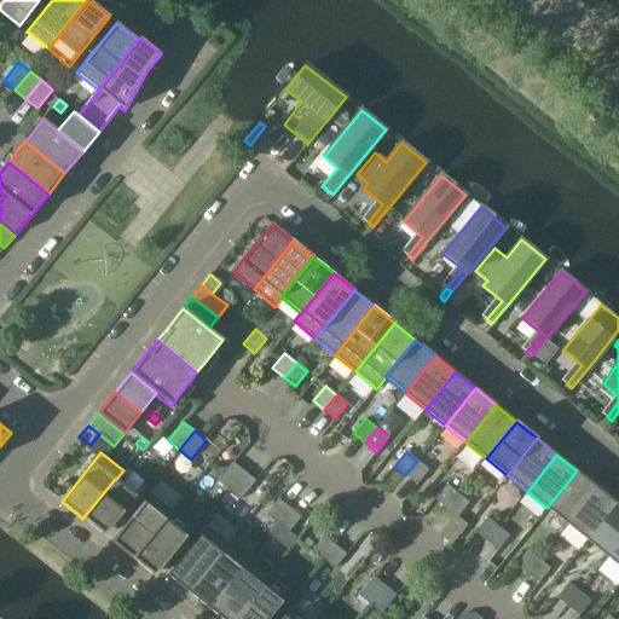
[(429,470),(417,461),(405,475),(417,485),(429,470)]
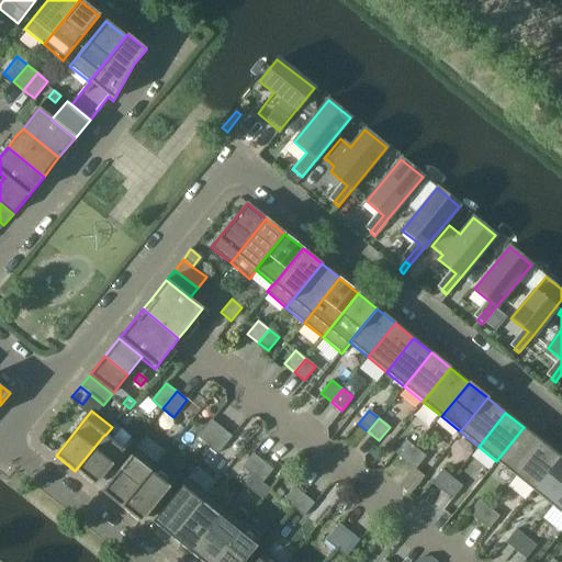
[(198,437),(209,446),(222,428),(212,419),(198,437)]
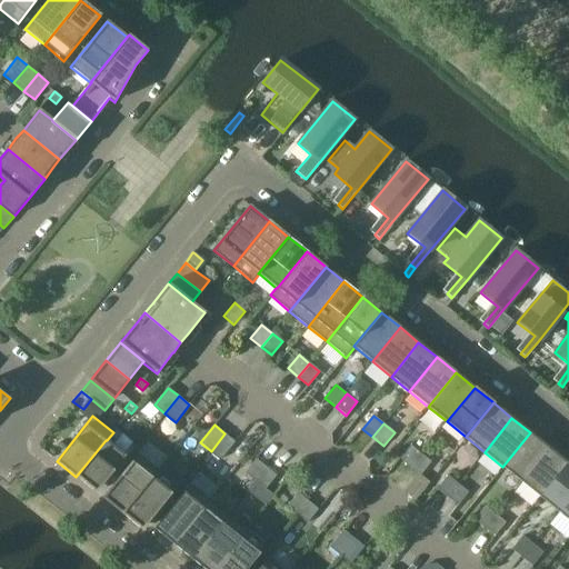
[(502,467),(521,482),(549,448),(530,432),(502,467)]
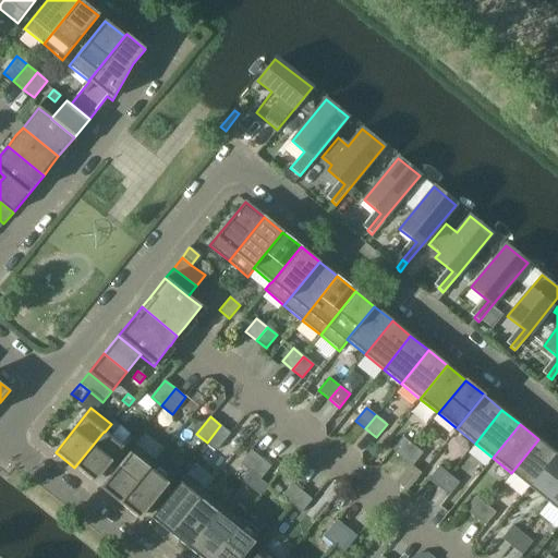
[(220,425),(207,443),(217,450),(231,434),(220,425)]
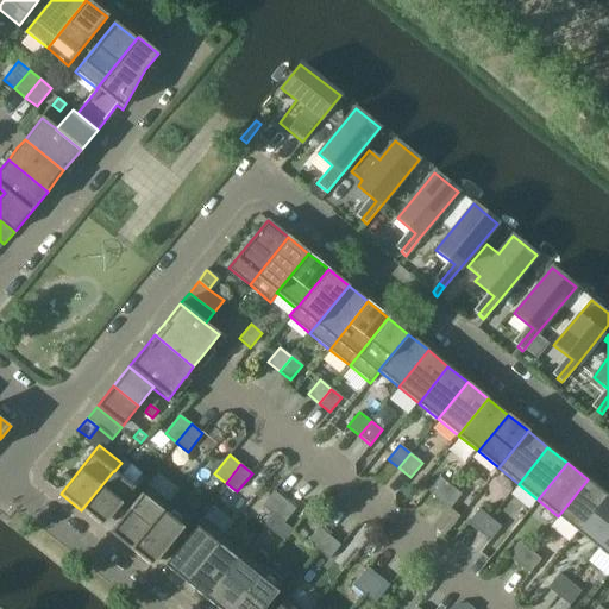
[(133,488),(114,471),(113,471),(81,510),(102,527),(133,488)]
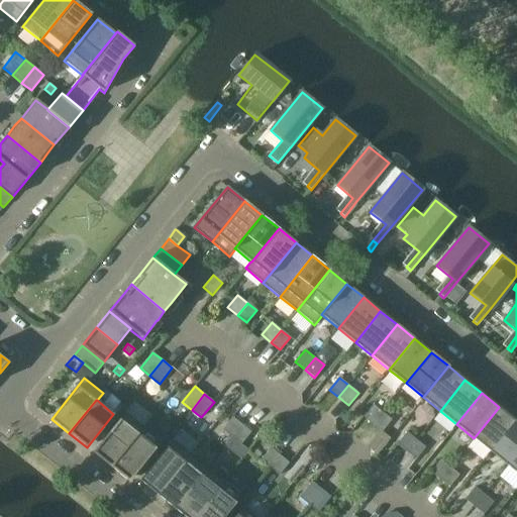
[(383,412),(373,405),(364,417),(373,424),(383,412)]
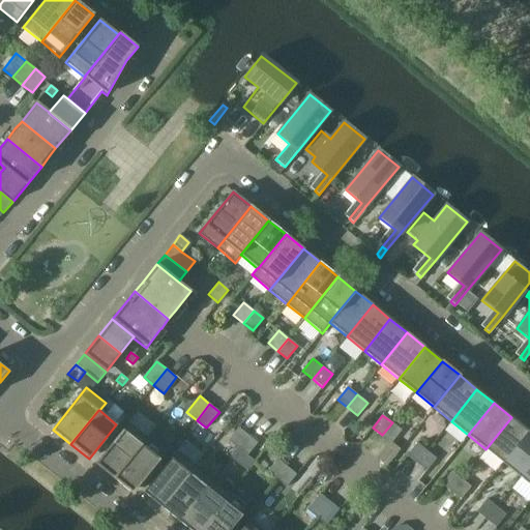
[(486,449),(503,463),(529,432),(511,417),(486,449)]
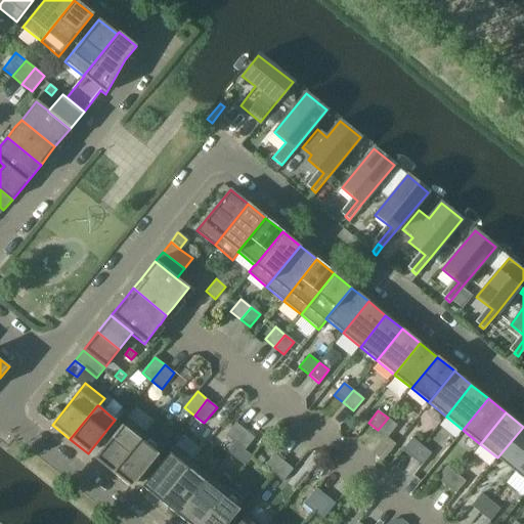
[(397,426),(388,418),(378,430),(387,438),(397,426)]
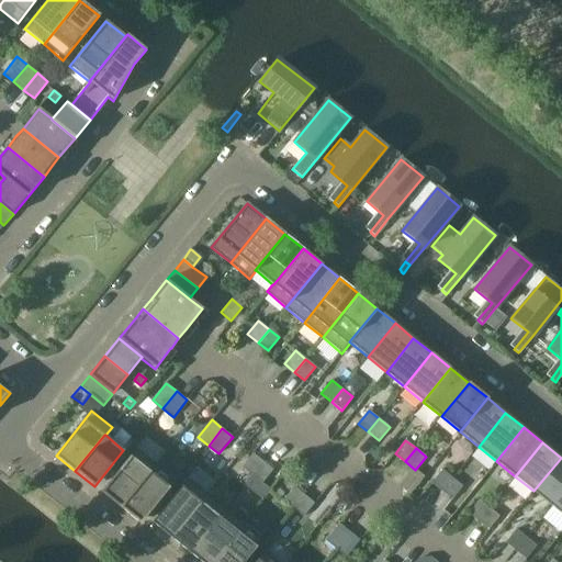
[(101,492),(121,507),(149,471),(150,472),(156,465),(136,449),(101,492)]
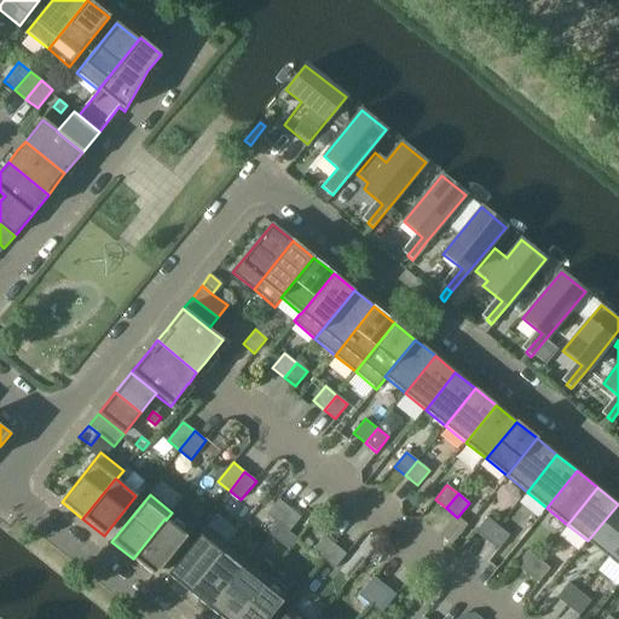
[(264,518),(275,527),(290,508),(278,499),(264,518)]
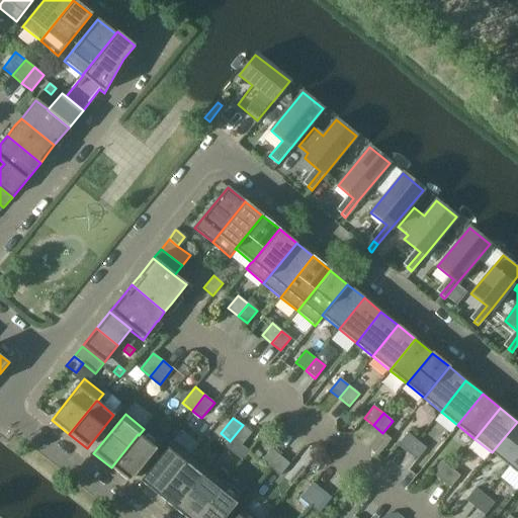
[(492,452),(509,466),(517,454),(517,422),(492,452)]
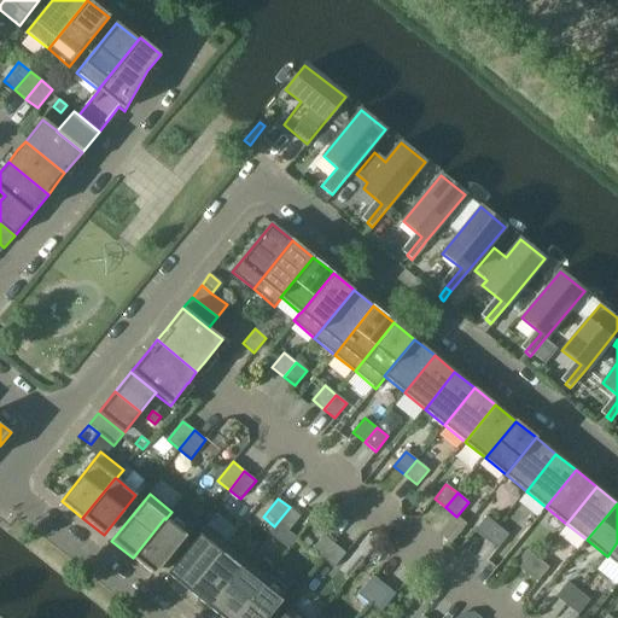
[(274,526),(285,535),(301,517),(290,507),(274,526)]
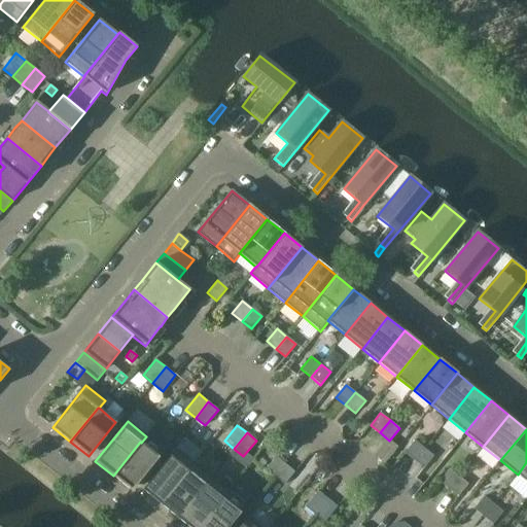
[(424,448),(415,441),(405,453),(415,460),(424,448)]
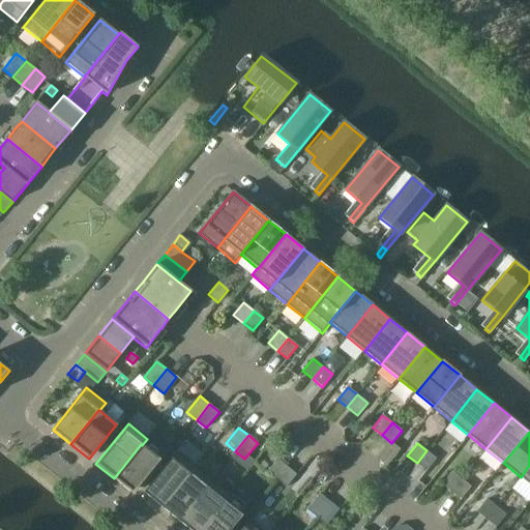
[(142,445),(141,444),(114,478),(131,494),(159,460),(142,445)]
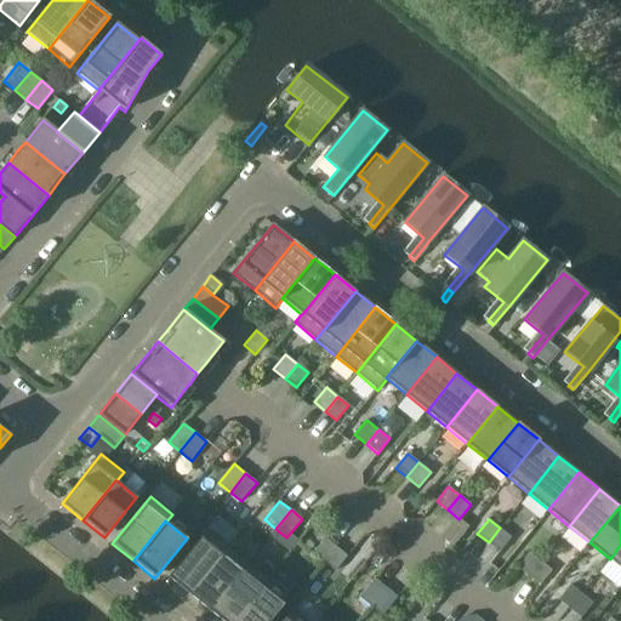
[(512,537),(500,528),(489,542),(500,552),(512,537)]
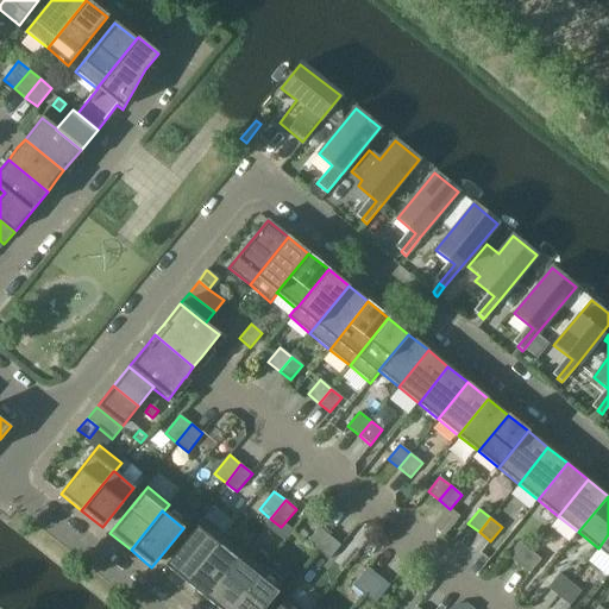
[(202,519),(164,565),(186,582),(217,544),(224,535),(202,519)]
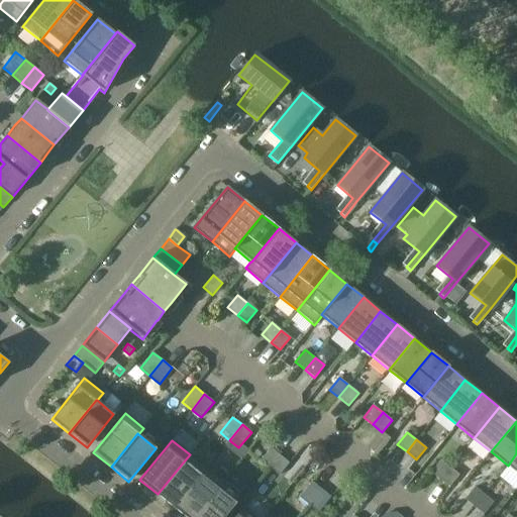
[(257,463),(268,471),(280,455),(271,447),(257,463)]
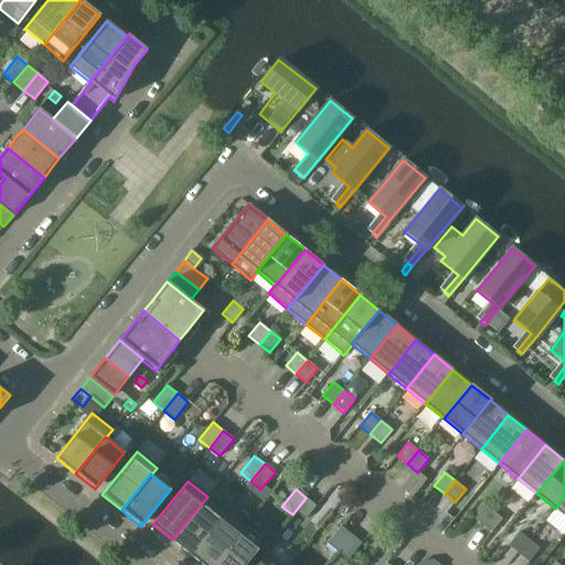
[(404,505),(412,512),(426,496),(418,489),(404,505)]
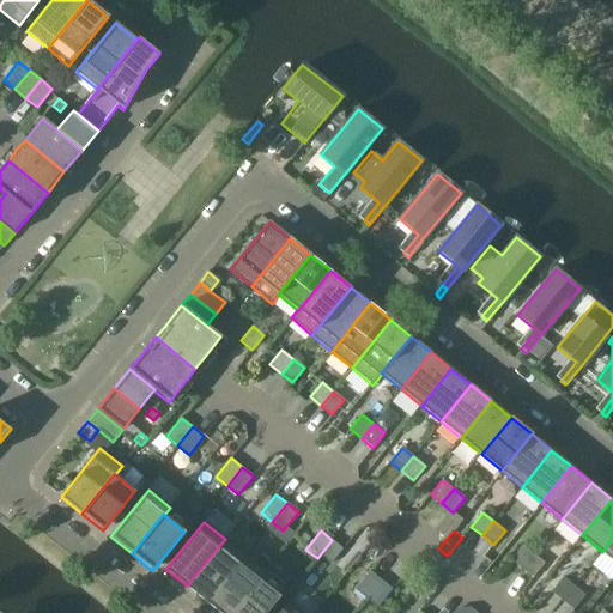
[(612,538),(602,552),(612,560),(612,538)]
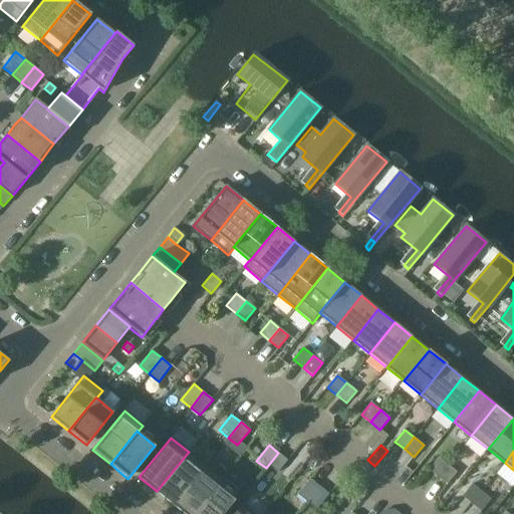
[(183,459),(157,491),(168,501),(174,505),(200,472),(206,465),(189,452),(183,459)]
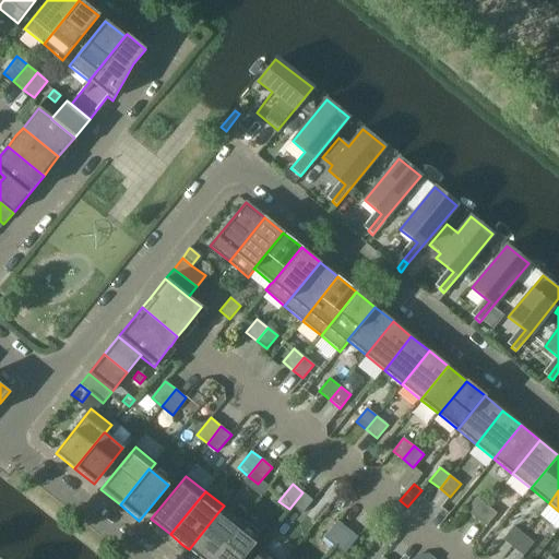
[(289,509),(299,518),(312,500),(302,492),(289,509)]
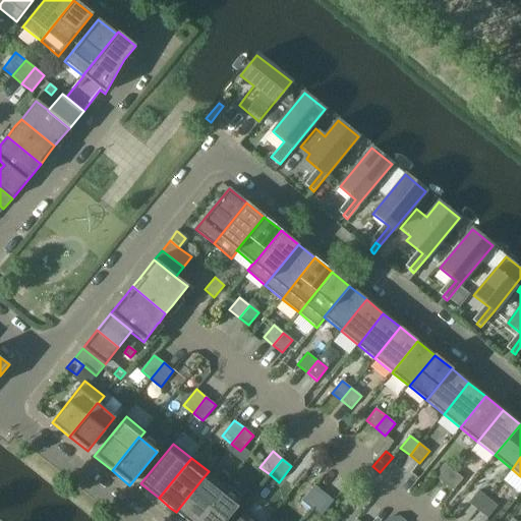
[(454,470),(445,463),(435,475),(444,483),(454,470)]
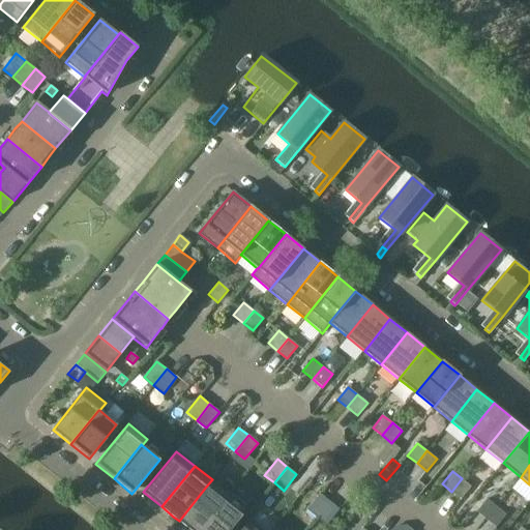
[(471,487),(462,478),(451,492),(461,499),(471,487)]
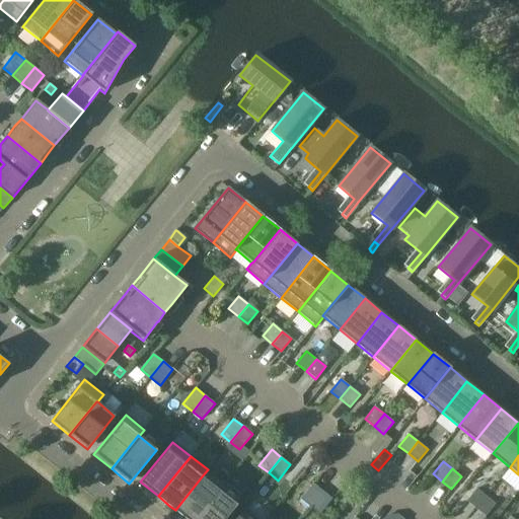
[(182,516),(186,518),(196,518),(219,491),(224,484),(208,469),(202,476),(175,510),(182,516)]
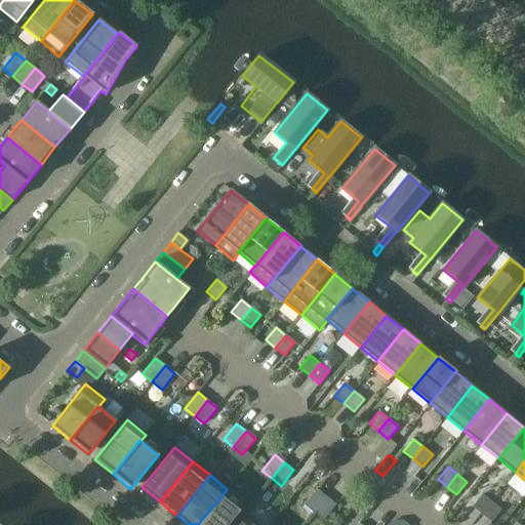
[(221,496),(198,524),(228,524),(245,503),(227,489),(221,496)]
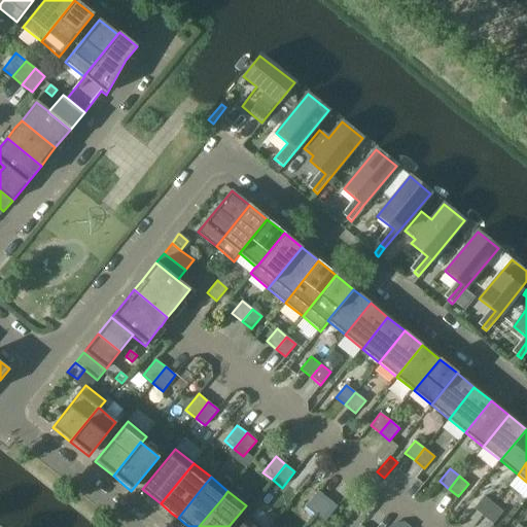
[(306,506),(315,515),(327,498),(318,491),(306,506)]
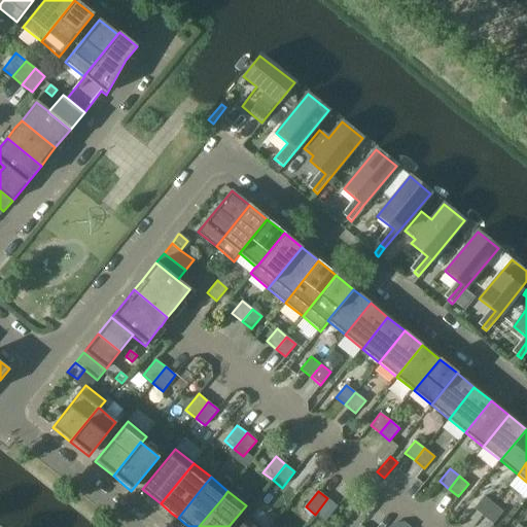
[(493,504),(484,496),(473,508),(484,517),(493,504)]
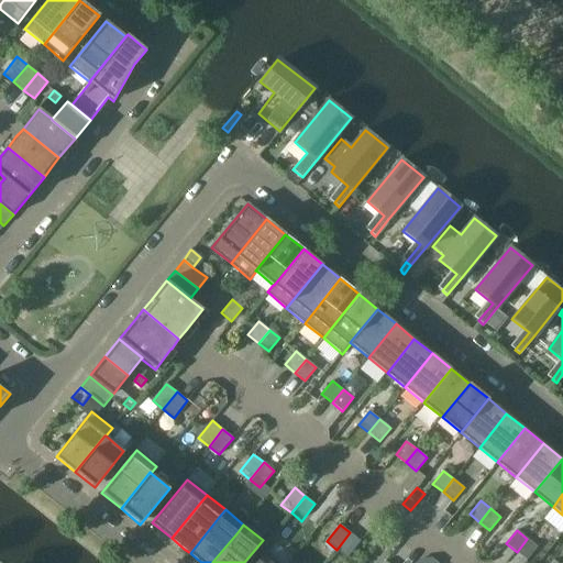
[(337,550),(346,558),(361,541),(350,532),(337,550)]
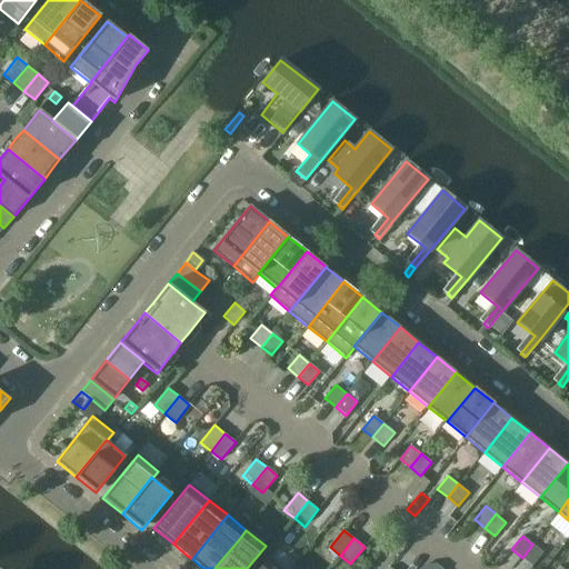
[(543,552),(532,545),(522,558),(532,566),(543,552)]
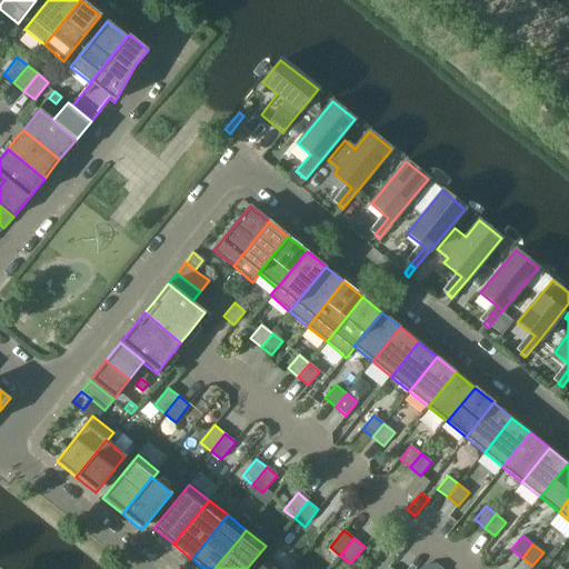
[(258,568),(281,568),(268,558),(258,568)]
